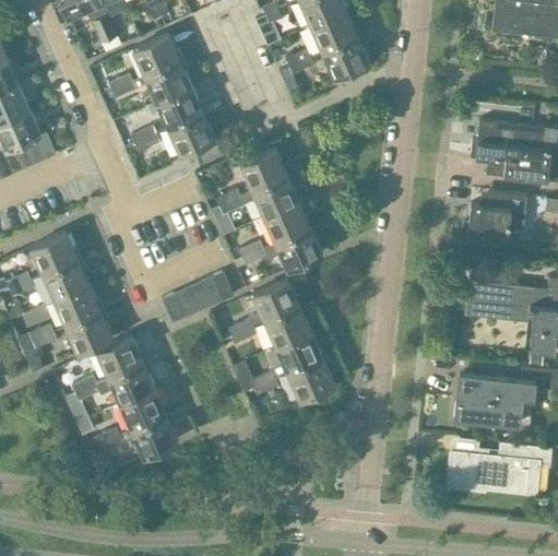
[(98,18),(91,0),(60,0),(69,18),(84,10),(93,21),(98,18)]
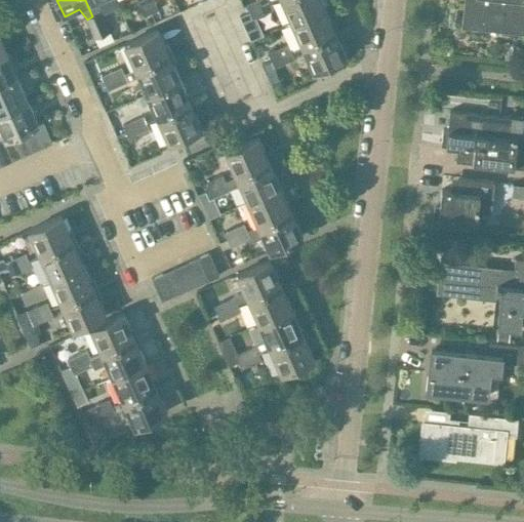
[(101,0),(85,0),(92,16),(87,19),(91,29),(106,23),(102,13),(99,0),(101,0)]
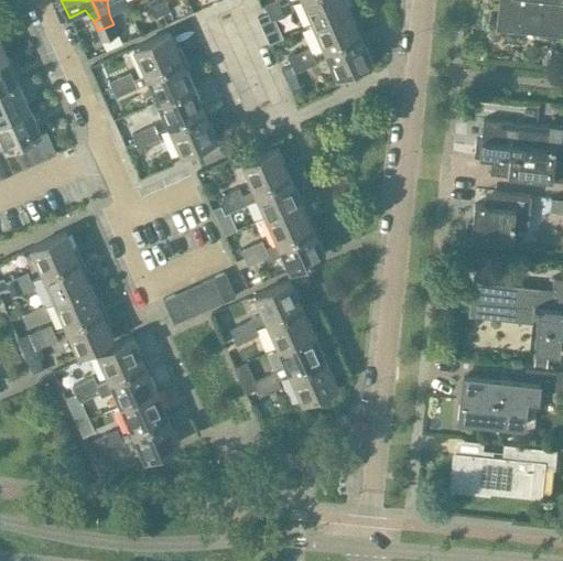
[(288,0),(280,0),(275,2),(282,18),(294,12),(288,0)]
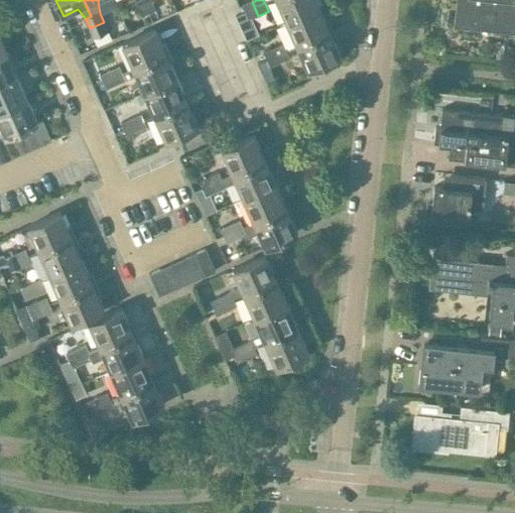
[(319,8),(315,0),(276,0),(287,23),(319,8)]
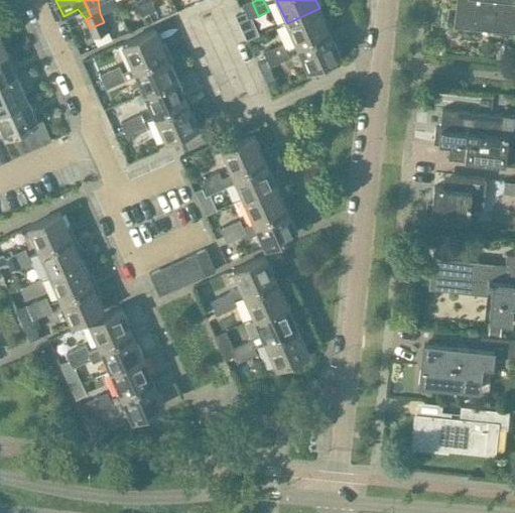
[(514,0),(468,0),(468,4),(459,3),(456,26),(514,31),(514,0)]
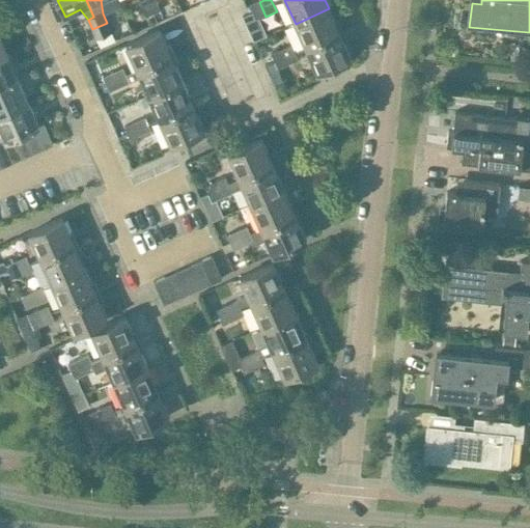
[(157,1),(141,7),(146,19),(162,11),(157,1)]
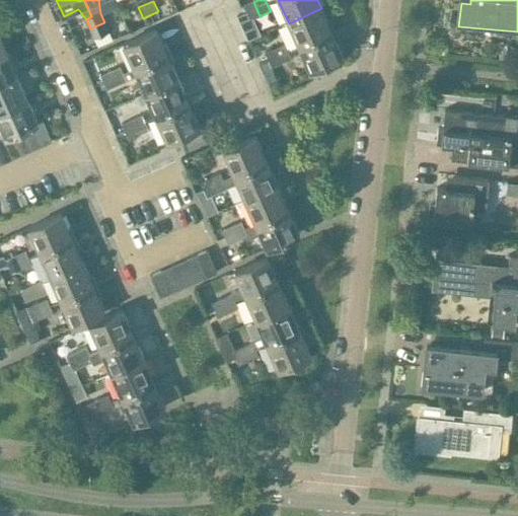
[(253,2),(244,6),(250,20),(260,16),(253,2)]
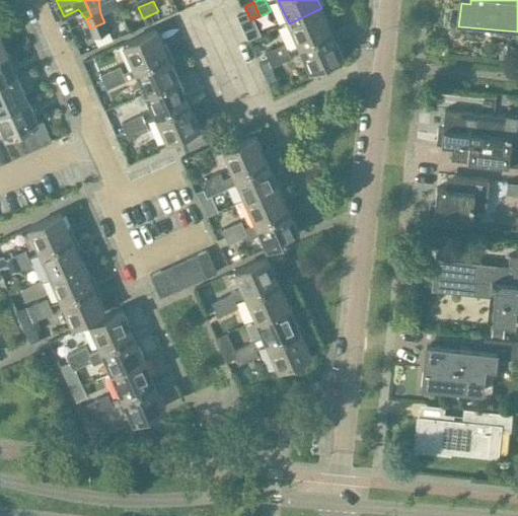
[(299,47),(333,32),(321,8),(289,23),(299,47)]
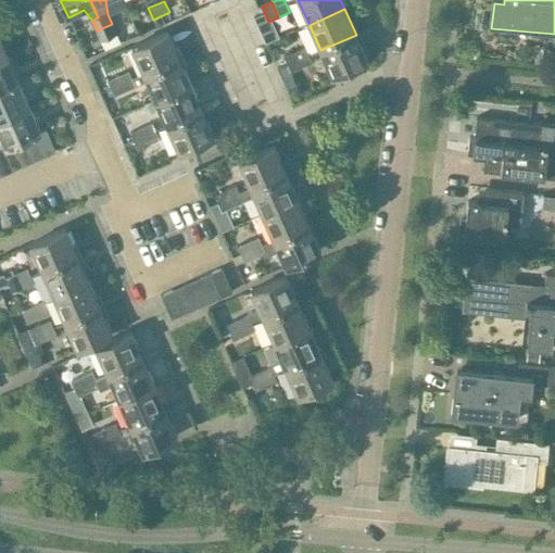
[(116,35),(112,24),(97,30),(102,41),(116,35)]
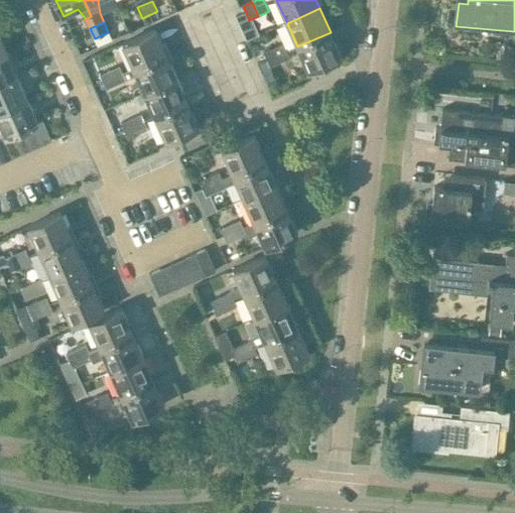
[(134,70),(166,55),(156,31),(123,45),(134,70)]
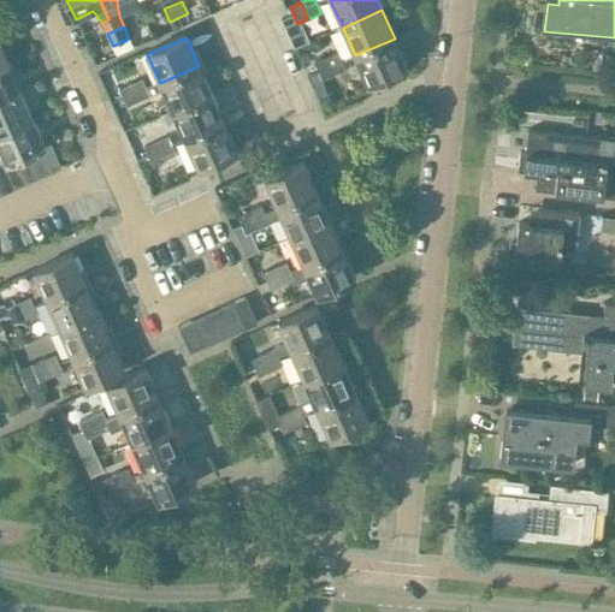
[(408,69),(395,39),(355,55),(368,85),(408,69)]
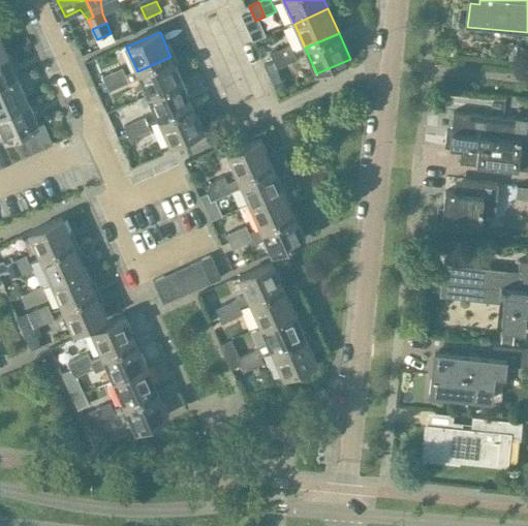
[(291,47),(279,52),(286,66),(298,61),(291,47)]
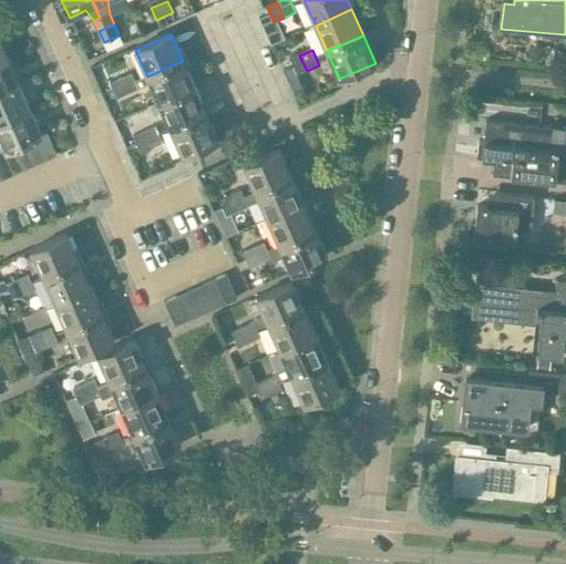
[(299,55),(290,60),(297,75),(307,71),(299,55)]
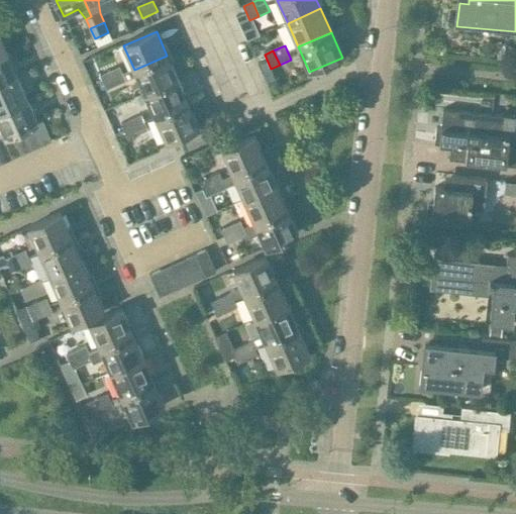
[(0,85),(18,78),(8,55),(0,58),(0,85)]
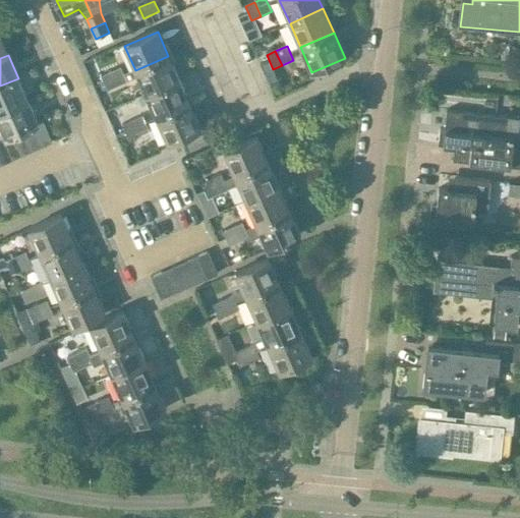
[(168,56),(135,70),(124,74),(121,68),(111,72),(118,88),(138,77),(147,95),(179,79),(168,56)]
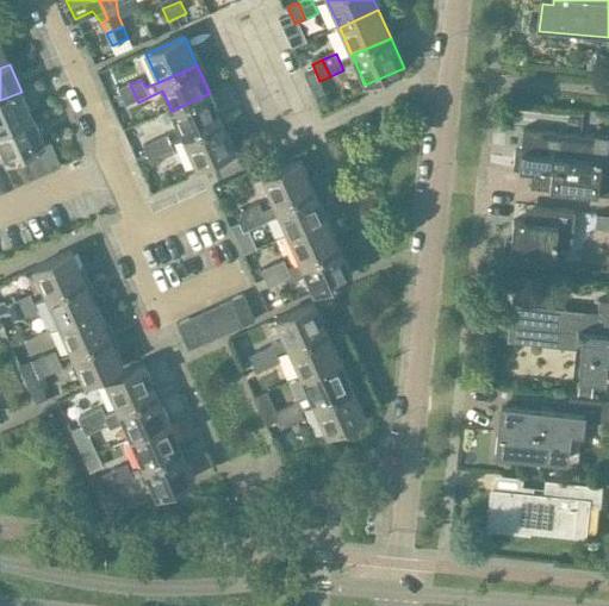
[(138,102),(130,85),(118,89),(126,107),(138,102)]
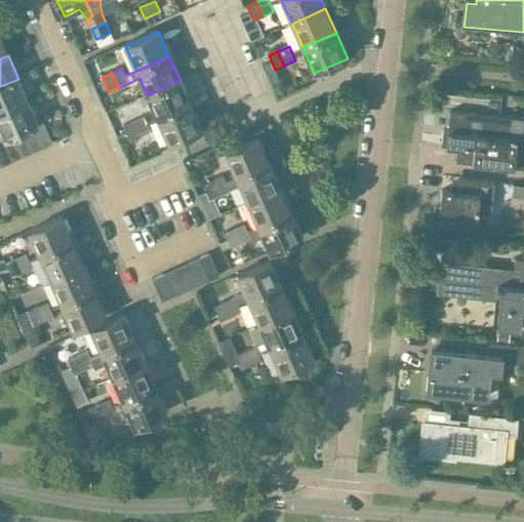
[(0,114),(29,102),(18,79),(0,86),(0,114)]
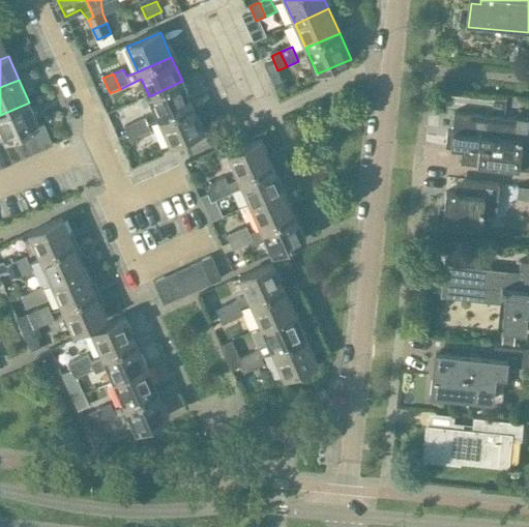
[(159,121),(194,107),(182,81),(149,96),(159,121)]
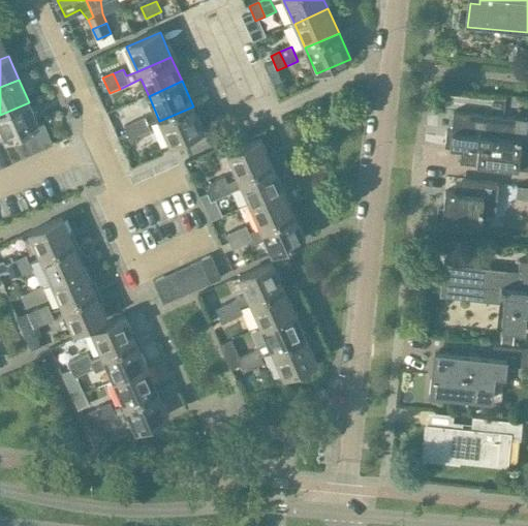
[(40,127),(29,102),(0,115),(0,127),(6,143),(40,127)]
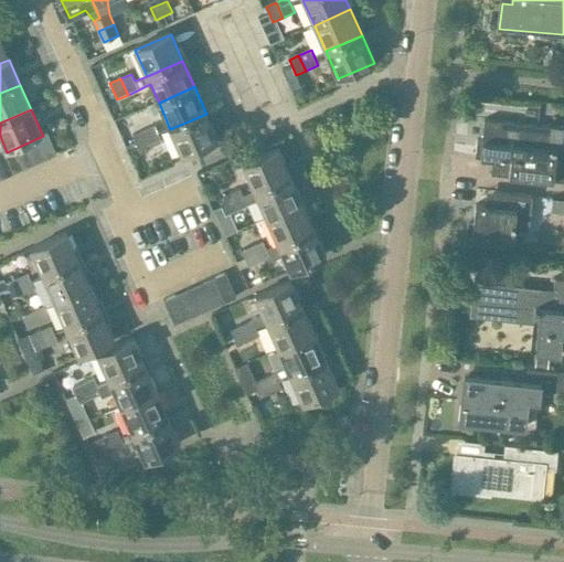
[(219,140),(206,114),(170,129),(182,156),(219,140)]
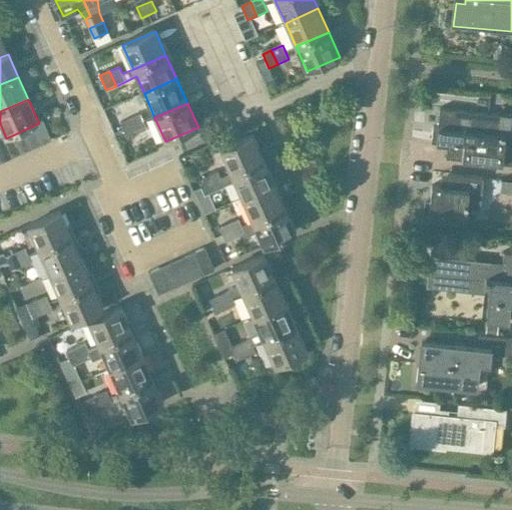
[(511,117),(440,110),(438,129),(434,128),(432,143),(448,145),(447,159),(511,165),(511,150),(509,150),(511,128),(511,117)]
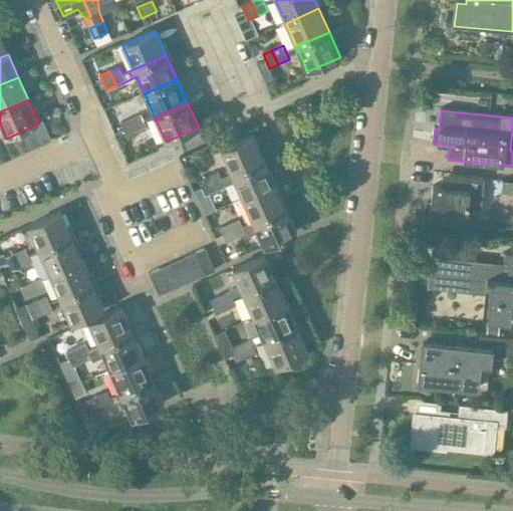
[(142,115),(132,119),(138,135),(148,131),(142,115)]
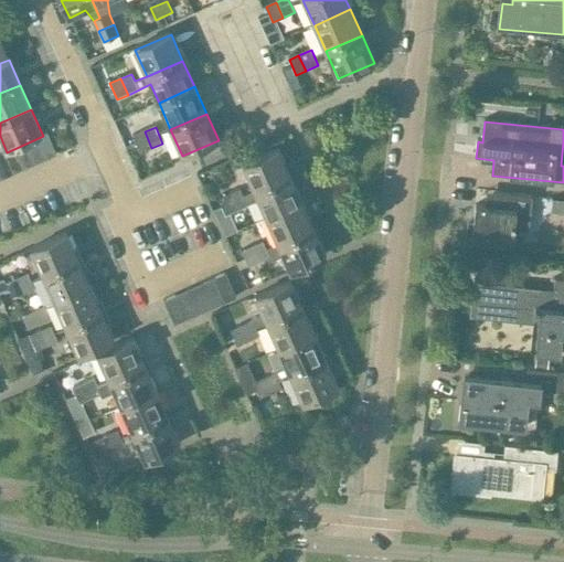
[(145,131),(134,137),(140,152),(151,148),(145,131)]
